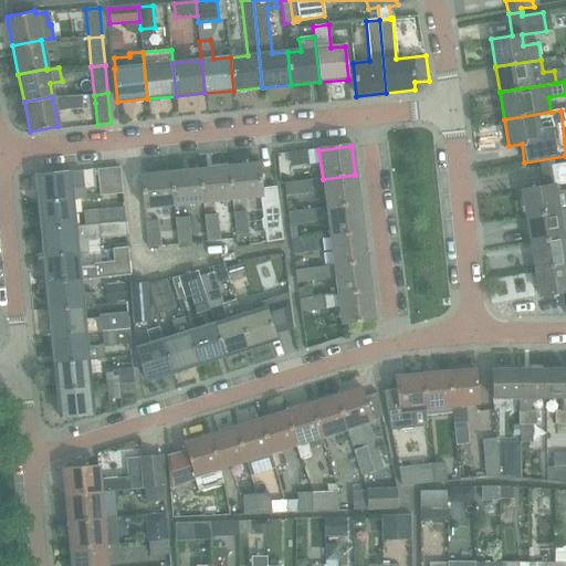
[(280,155),(281,168),(307,165),(305,152),(280,155)]
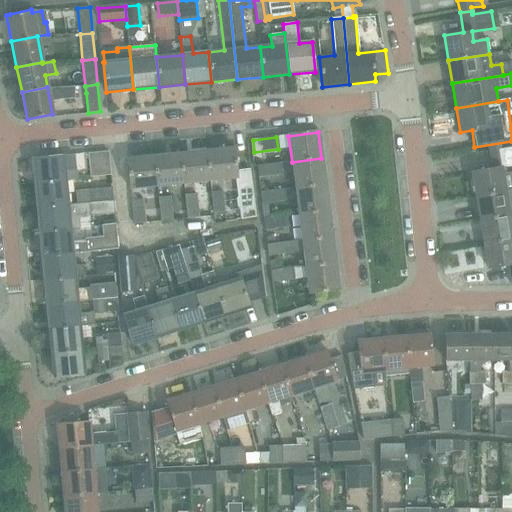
[(475,197),(511,190),(511,171),(501,173),(500,167),(511,165),(511,157),(510,148),(502,149),(501,146),(487,149),(491,168),(471,171),(475,197)]
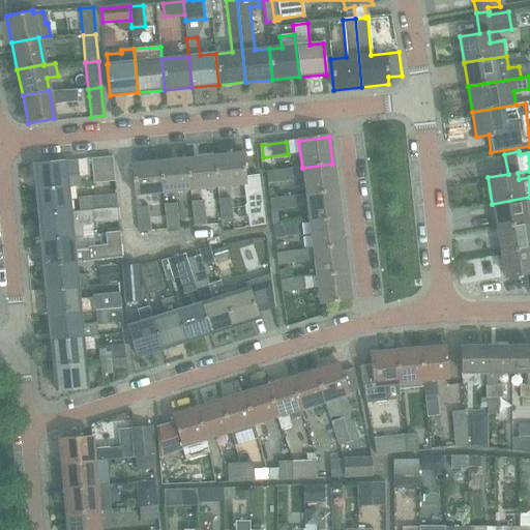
[(249,227),(265,225),(259,175),(244,177),(242,153),(214,156),(216,187),(243,185),(246,205),(245,206),(246,215),(248,216),(249,227)]
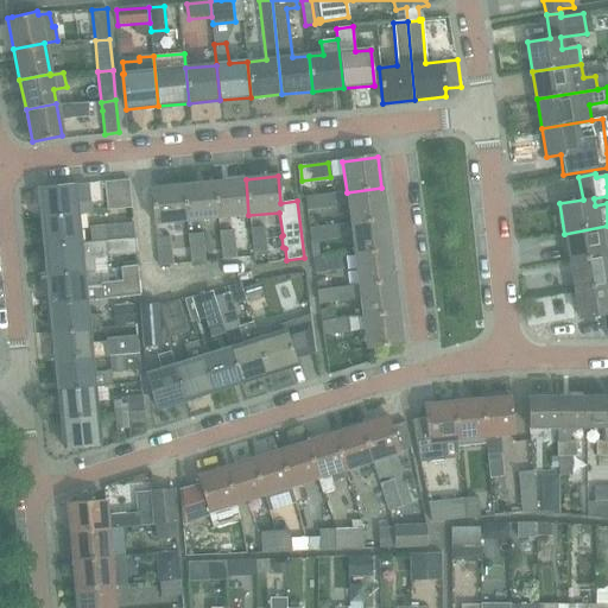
[(107,209),(132,207),(130,179),(105,182),(107,209)]
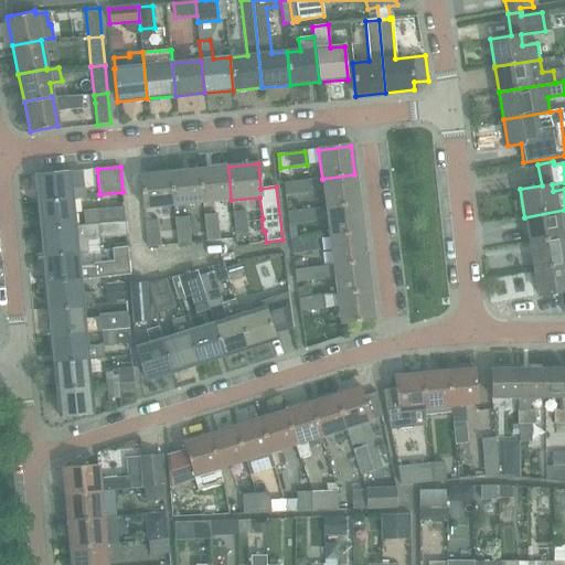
[(202,202),(231,200),(228,167),(199,169),(202,202)]
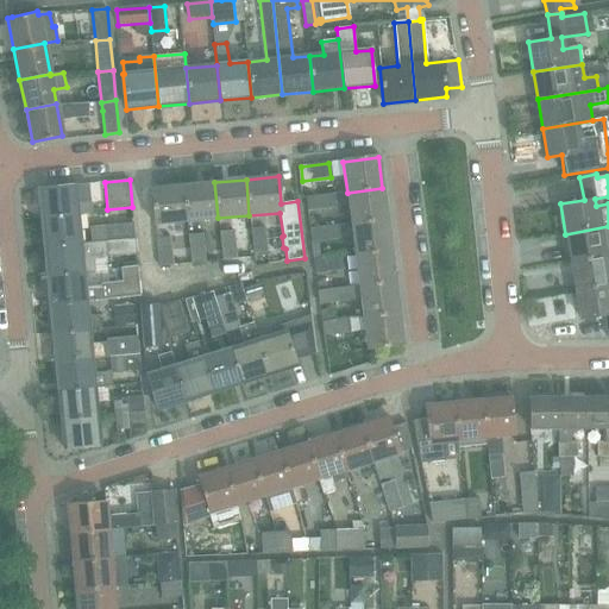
[(187,221),(218,218),(214,182),(183,186),(187,221)]
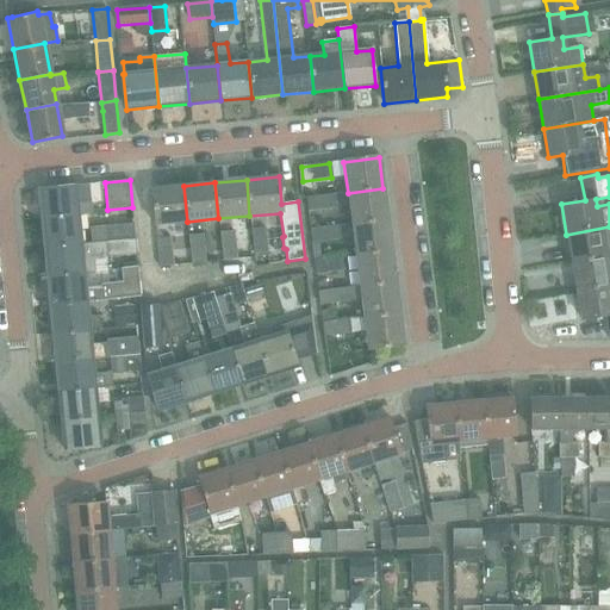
[(91,201),(76,203),(75,186),(39,188),(42,218),(78,216),(93,215),(91,201)]
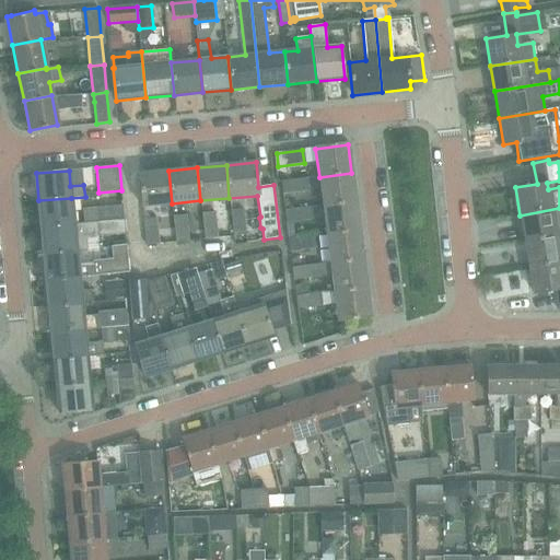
[(139,173),(141,195),(142,206),(172,203),(168,171),(139,173)]
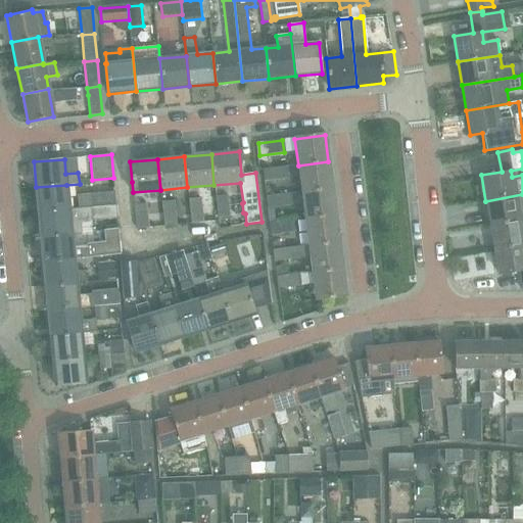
[(301,192),(331,188),(328,161),(298,165),(301,192)]
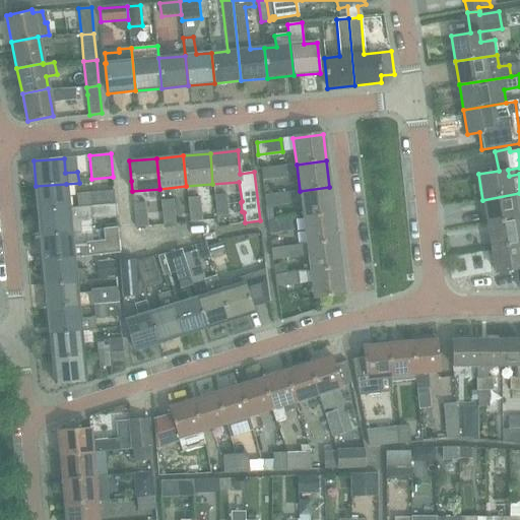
[(262,181),(286,178),(285,166),(261,169),(262,181)]
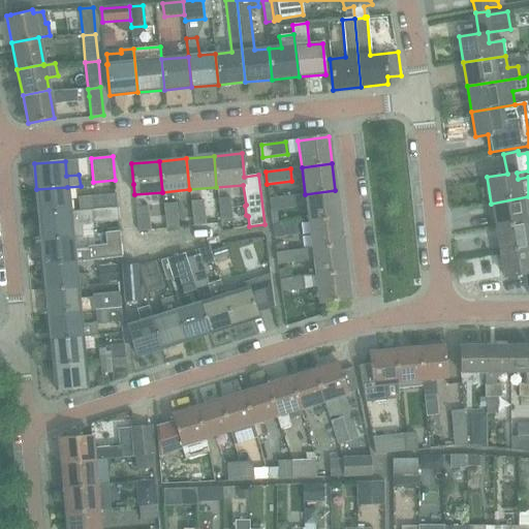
[(70,212),(67,187),(36,189),(38,215),(70,212)]
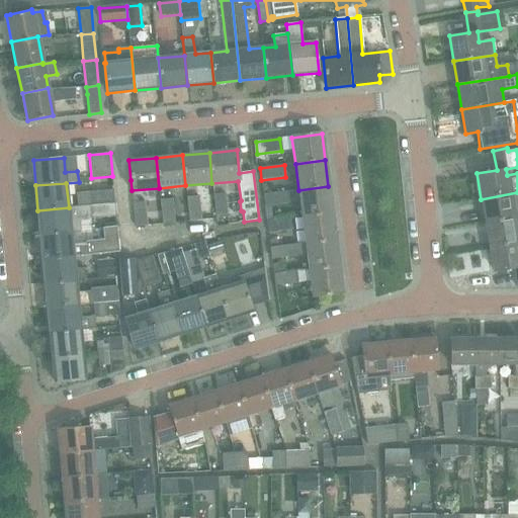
[(332,212),(328,186),(298,190),(301,217),(332,212)]
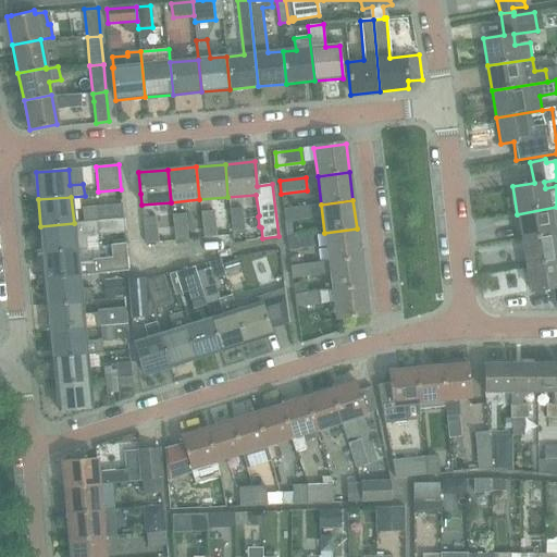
[(83,208),(84,222),(123,219),(122,205),(83,208)]
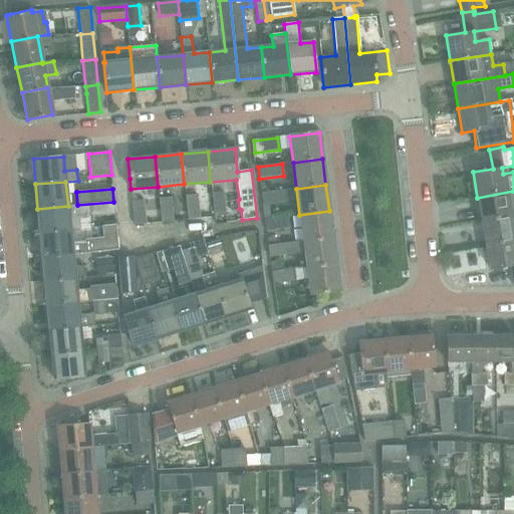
[(263,205),(287,203),(286,190),(261,193),(263,205)]
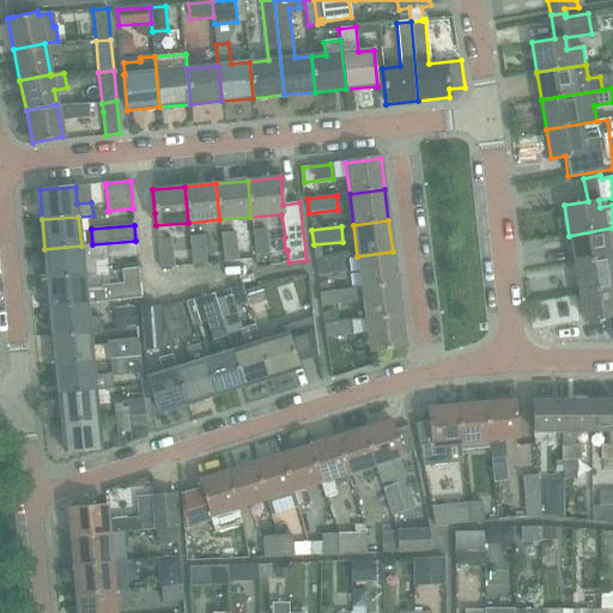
[(574,265),(612,258),(612,228),(569,236),(574,265)]
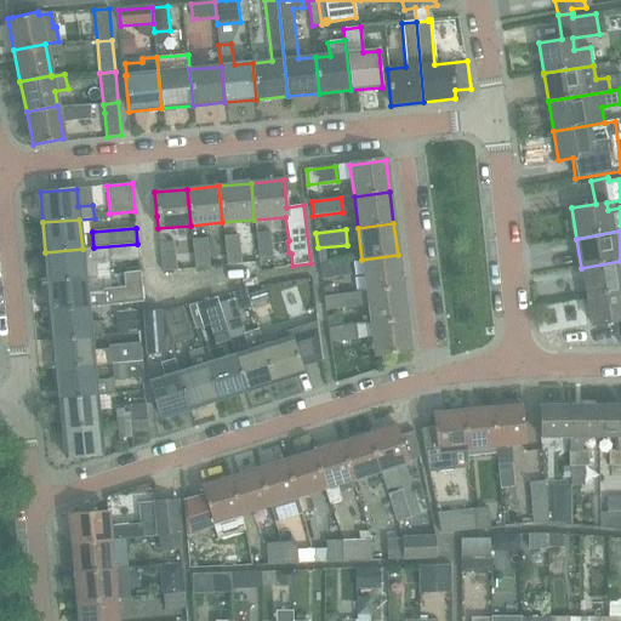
[(256,233),(258,263),(274,261),(271,232),(256,233)]
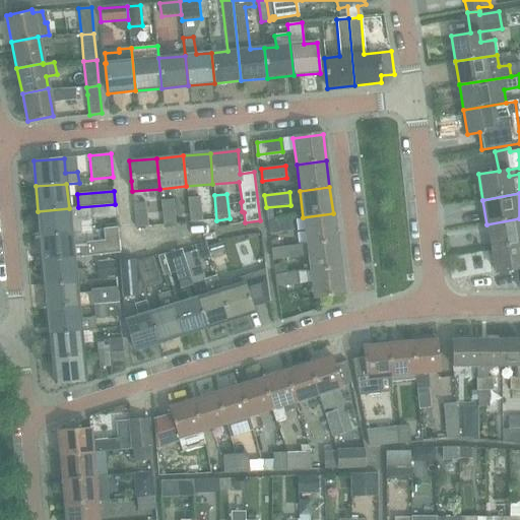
[(187,198),(190,222),(203,220),(200,197),(187,198)]
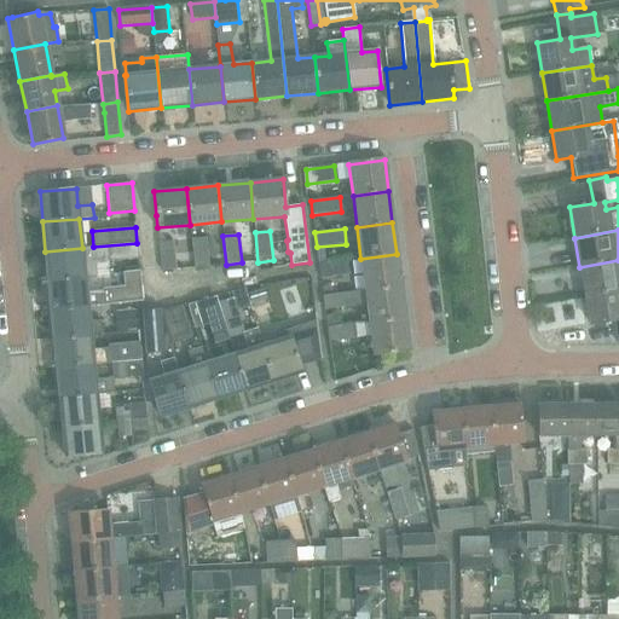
[(209,267),(206,237),(191,239),(192,243),(191,243),(194,268),(209,267)]
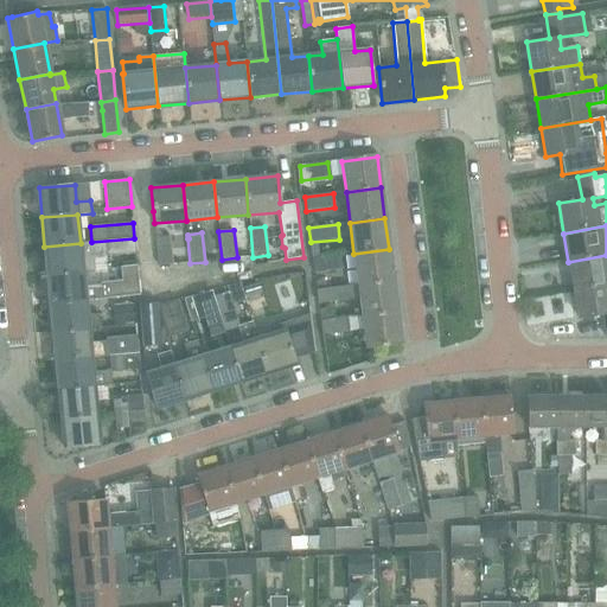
[(155,237),(159,267),(172,266),(171,241),(170,236),(155,237)]
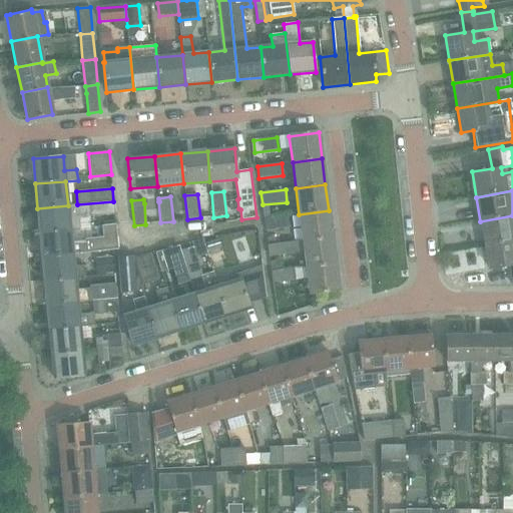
[(87,218),(87,216),(115,214),(113,201),(77,204),(68,205),(37,208),(39,232),(70,229),(80,229),(79,218),(87,218)]
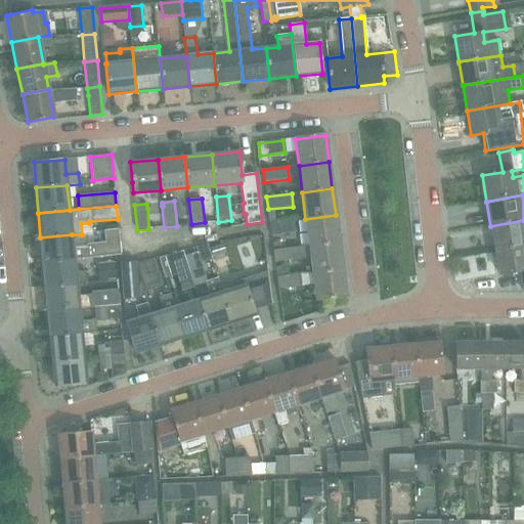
[(267,223),(289,221),(288,209),(266,210),(267,223)]
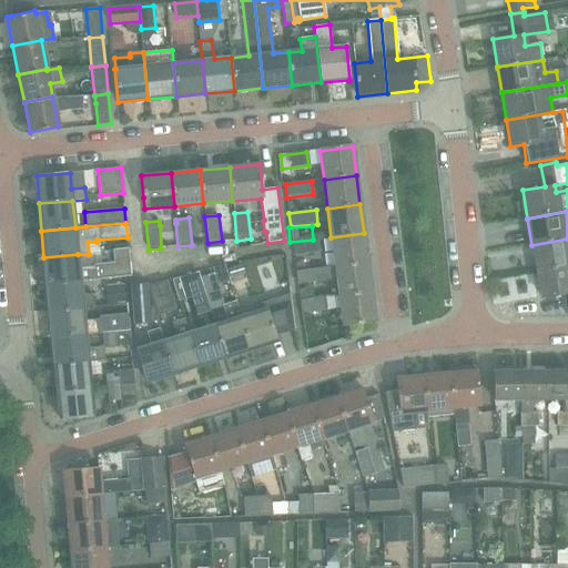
[(367,262),(364,233),(331,237),(334,266),(367,262)]
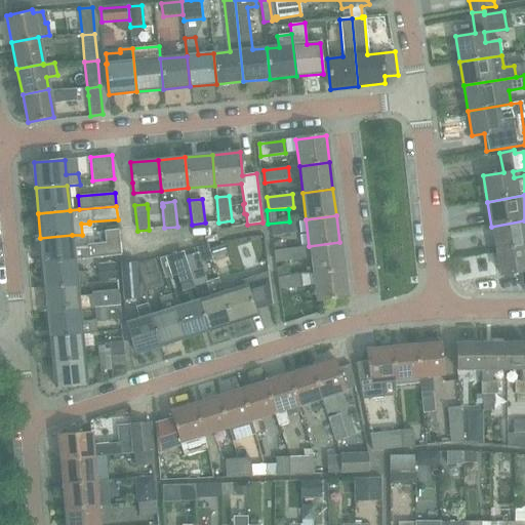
[(272,237),(296,234),(295,220),(271,224),(272,237)]
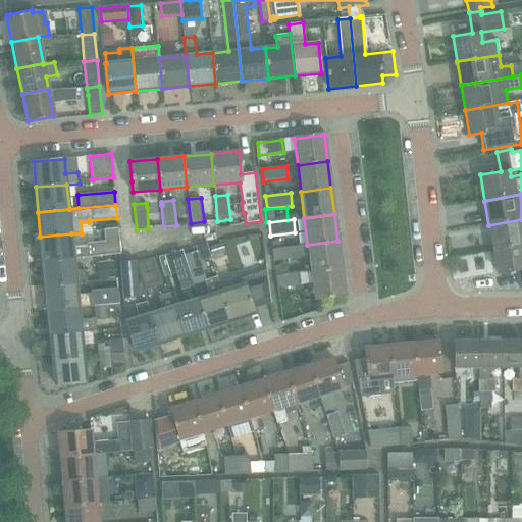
[(521,219),(488,225),(492,249),(521,245),(519,233),(521,232),(521,219)]
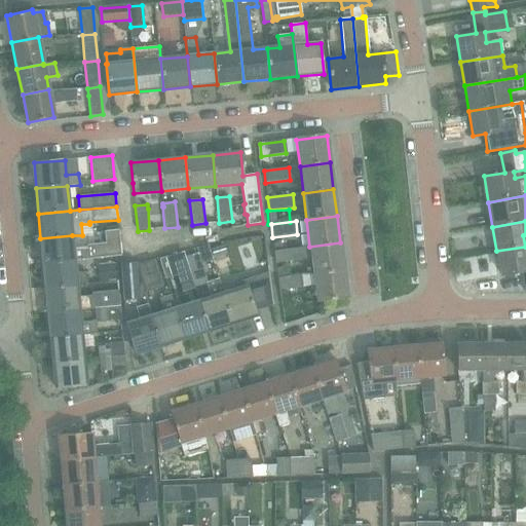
[(73,249),(72,235),(40,238),(43,263),(74,261),(121,256),(118,231),(104,232),(105,243),(87,245),(87,248),(73,249)]
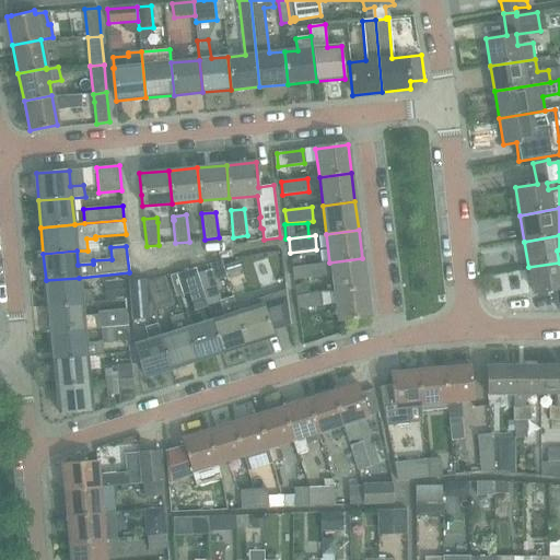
[(275,256),(266,258),(268,271),(277,270),(275,256)]
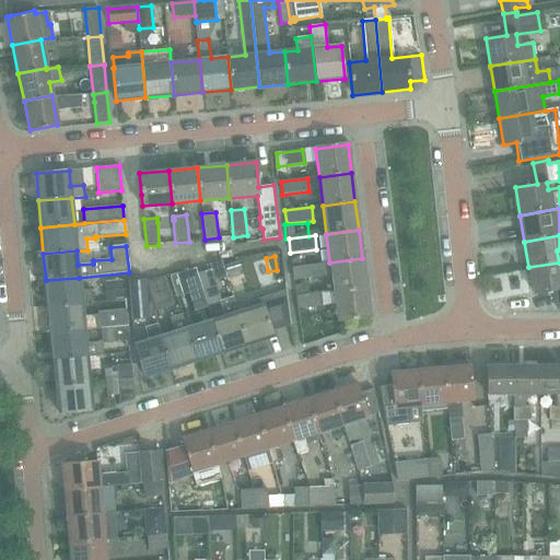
[(366,288),(362,258),(329,263),(330,264),(302,267),(302,266),(292,267),(293,280),(331,276),(334,291),(305,295),(304,286),(294,287),(295,298),(366,288)]
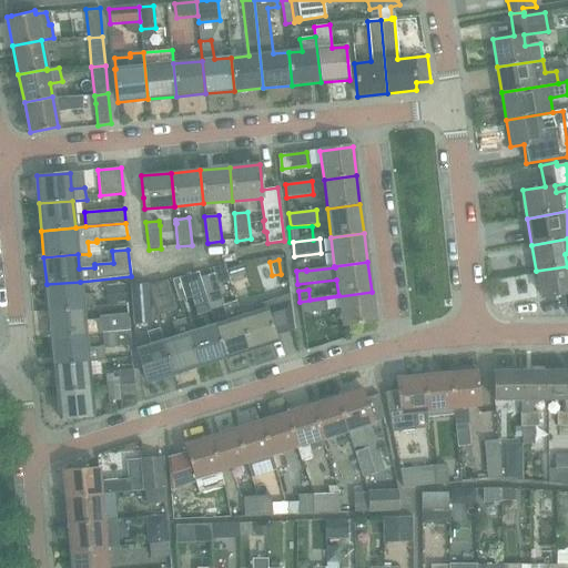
[(242,265),(227,270),(231,279),(245,274),(242,265)]
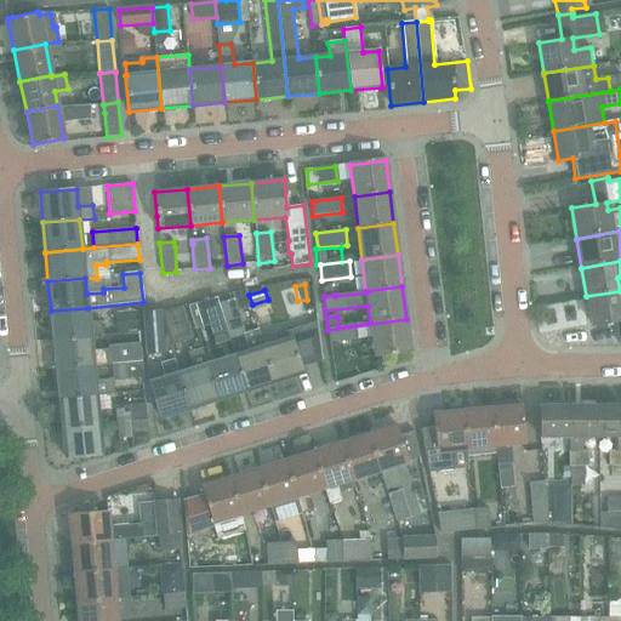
[(620,345),(620,290),(620,291),(586,296),(591,326),(615,323),(619,346),(620,345)]
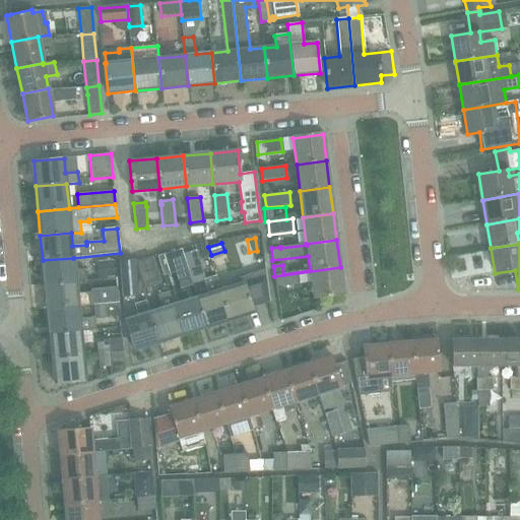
[(196,251),(184,254),(189,270),(201,266),(198,255),(196,251)]
